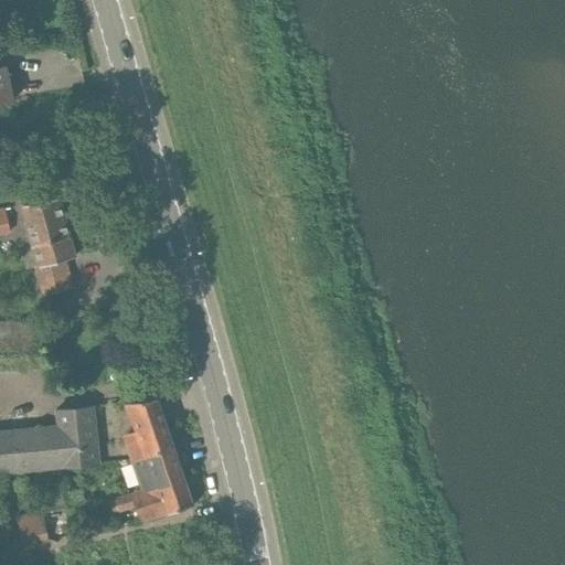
[(0,103),(14,99),(7,65),(0,66),(0,103)]
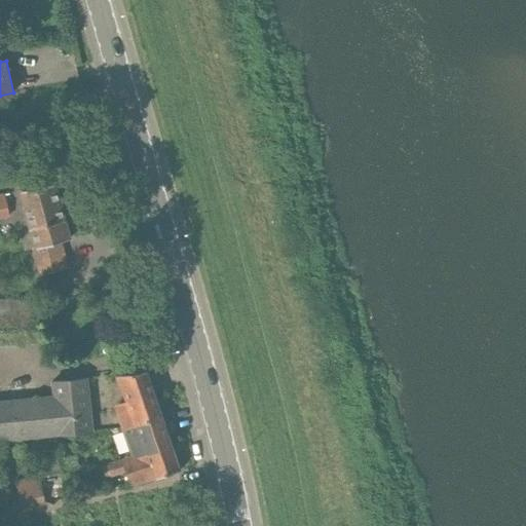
[(69,266),(63,239),(69,238),(54,185),(19,192),(29,230),(31,229),(36,247),(32,248),(39,274),(69,266)]
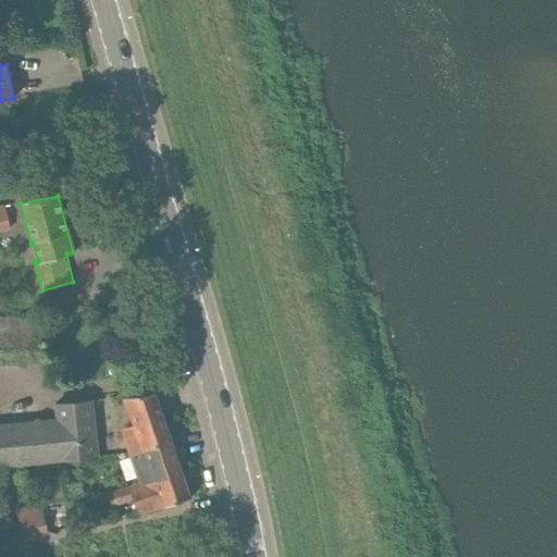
[(0,232),(10,230),(4,205),(0,205),(0,232)]
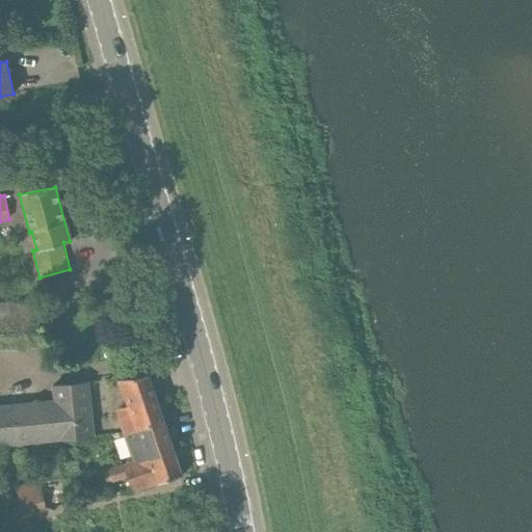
[(123,432),(162,419),(148,374),(116,380),(127,406),(114,410),(123,432)]
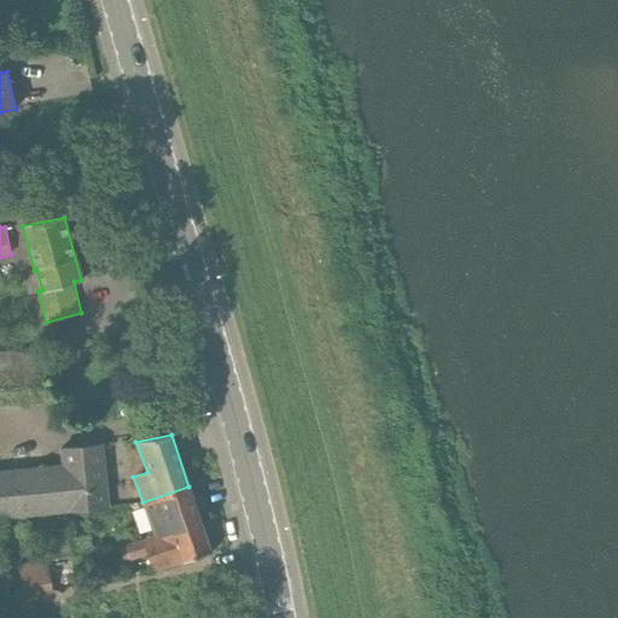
[(0,519),(110,508),(104,444),(60,448),(62,465),(0,471),(0,519)]
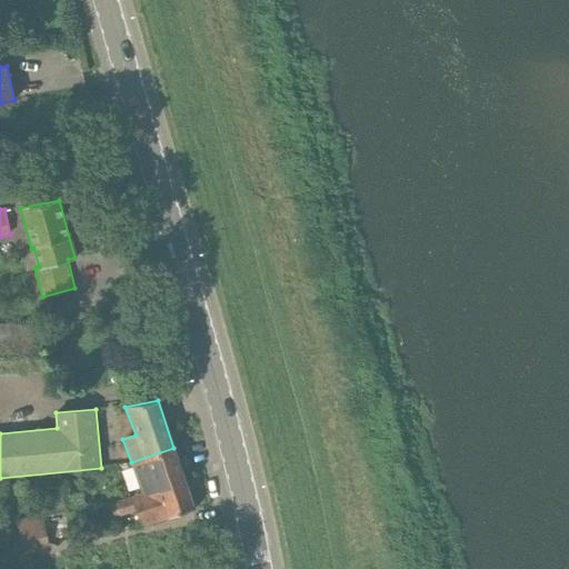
[(141,493),(183,479),(173,448),(131,462),(141,493)]
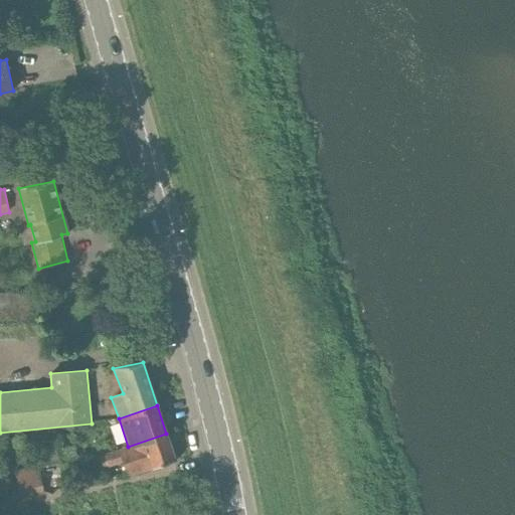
[(141,473),(175,459),(166,434),(128,447),(104,455),(93,457),(97,469),(109,467),(123,462),(128,478),(141,473)]
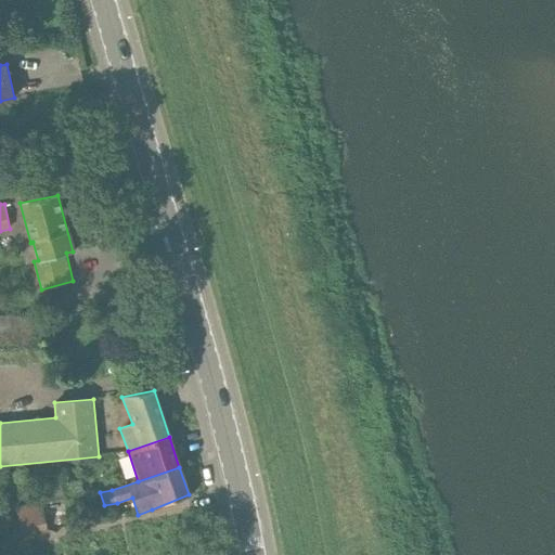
[(26,533),(49,529),(43,502),(16,506),(21,529),(26,533)]
